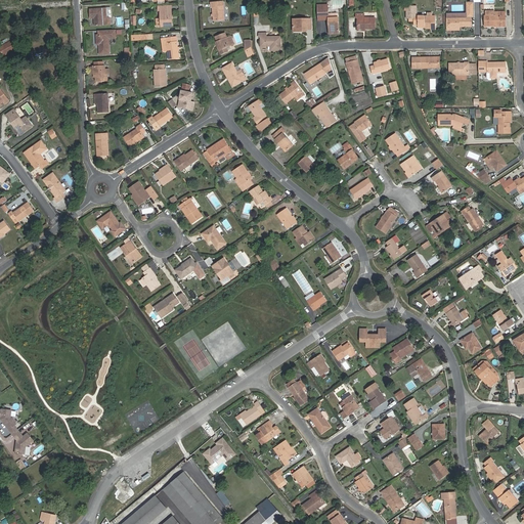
[(225,19),(223,1),(211,2),(211,8),(213,7),(214,20),(225,19)]
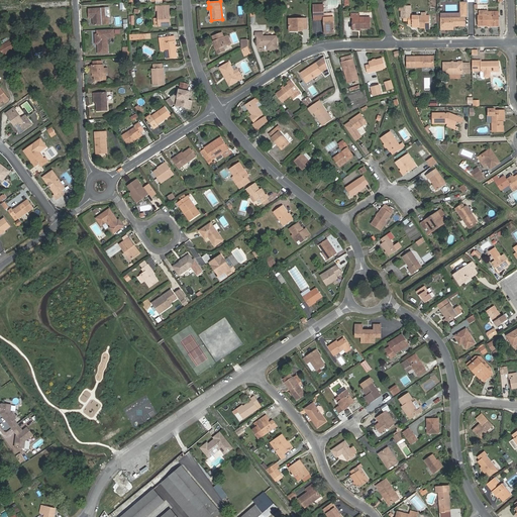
[(469,1),(460,1),(460,12),(460,16),(441,16),(441,27),(454,27),(454,24),(457,24),(457,25),(466,25),(466,17),(469,17),(469,1)]
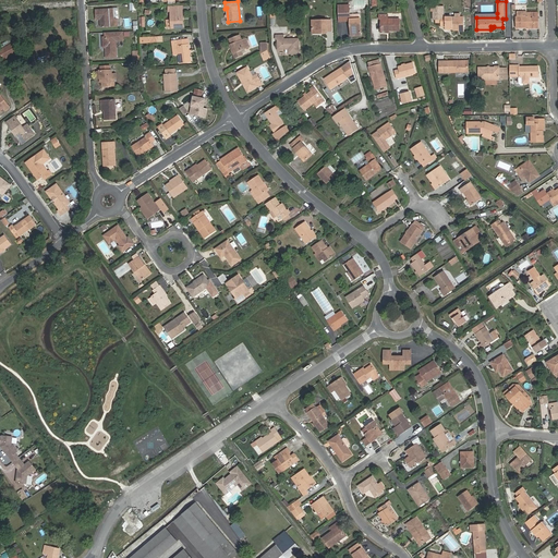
[(350,3),(339,3),(339,20),(350,20),(350,25),(352,25),(352,35),(361,34),(361,17),(350,17),(350,3)]
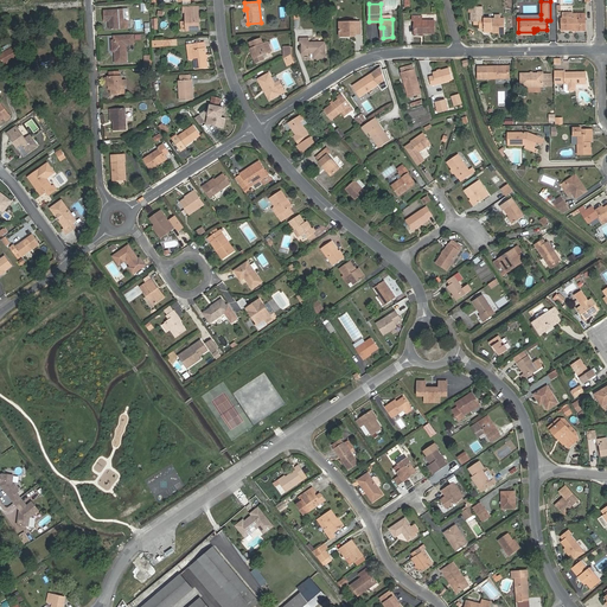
[(200,30),(199,12),(198,12),(197,7),(184,7),(184,13),(186,12),(186,31),(200,30)]
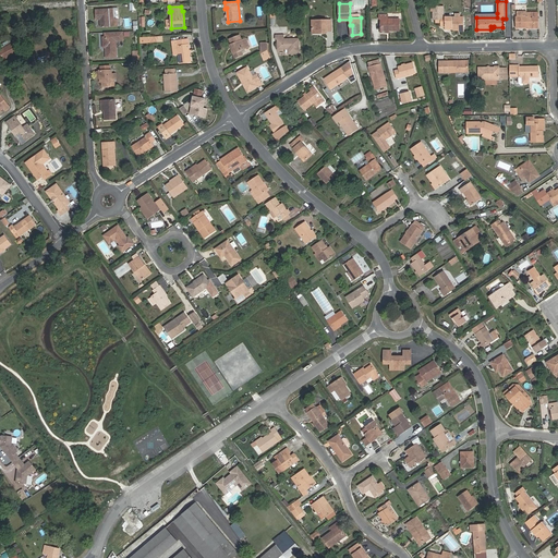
[(444,7),(433,7),(433,20),(440,20),(440,25),(446,25),(446,27),(452,27),(452,29),(458,29),(463,29),(463,17),(460,17),(460,14),(455,14),(455,17),(446,17),(446,15),(444,15),(444,7)]
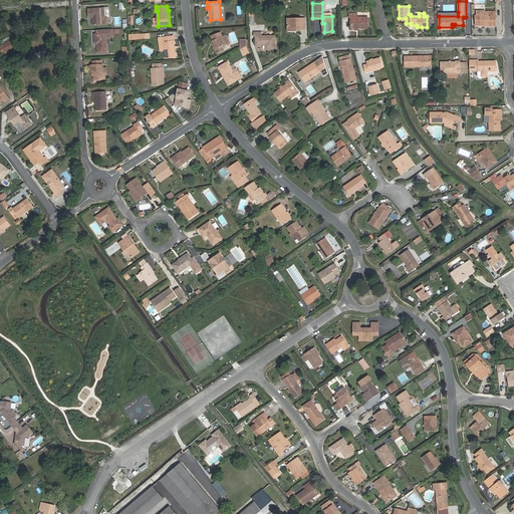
[(104,7),(87,8),(88,18),(92,18),(92,25),(109,24),(108,17),(105,17),(104,7)]
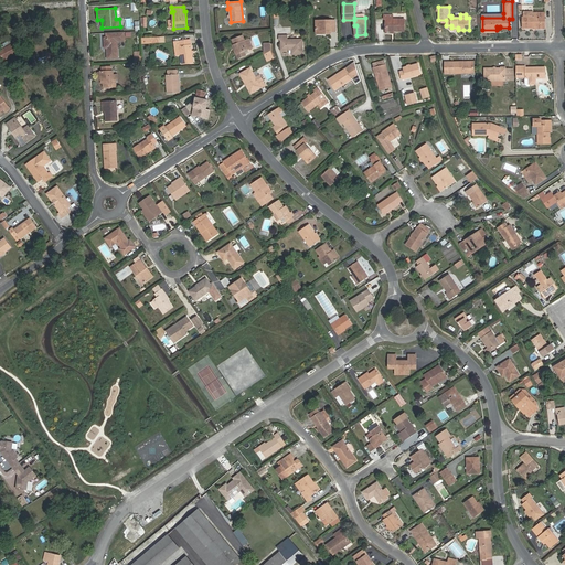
[(543,28),(542,17),(545,17),(545,12),(533,12),(533,17),(523,17),(523,25),(533,25),(533,28),(543,28)]
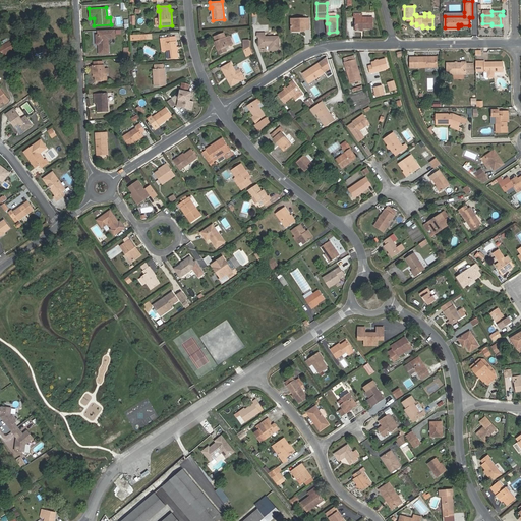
[(355,29),(363,29),(373,29),(373,17),(363,17),(363,13),(354,13),(354,18),(356,18),(355,29)]
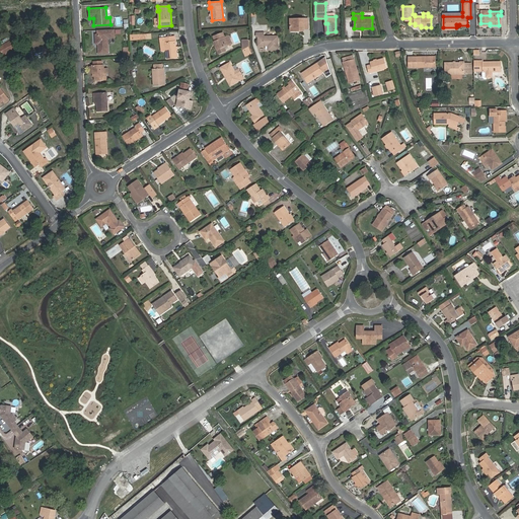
[(308,18),(291,18),(291,29),(298,29),(298,31),(306,31),(305,28),(309,28),(308,18)]
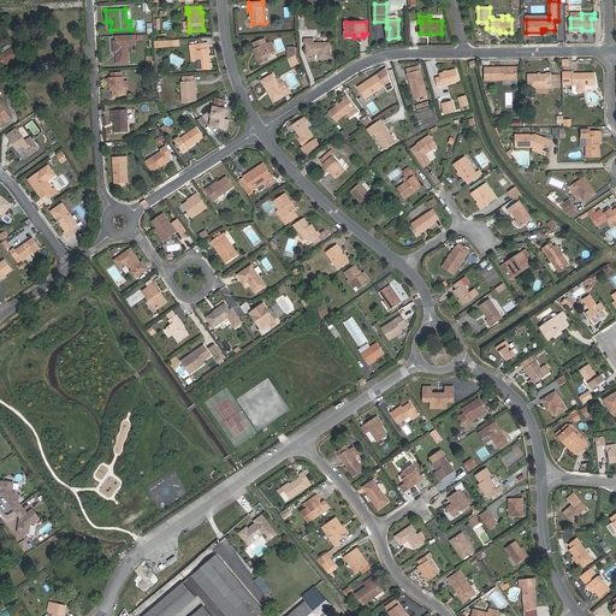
[(136,34),(123,35),(123,40),(117,41),(114,41),(114,52),(117,52),(118,63),(129,63),(128,43),(136,43),(136,34)]
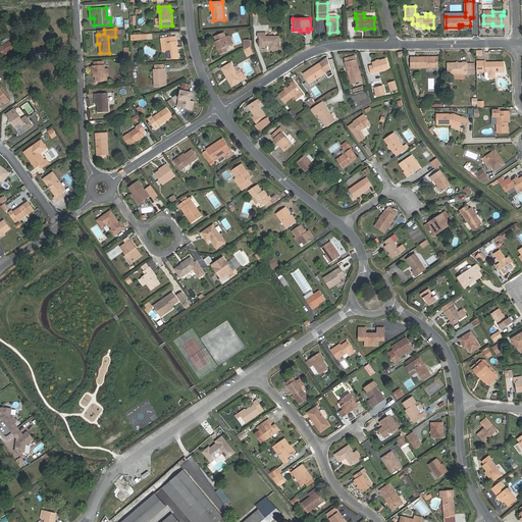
[(220,50),(233,45),(229,36),(226,37),(224,33),(215,37),(220,50)]
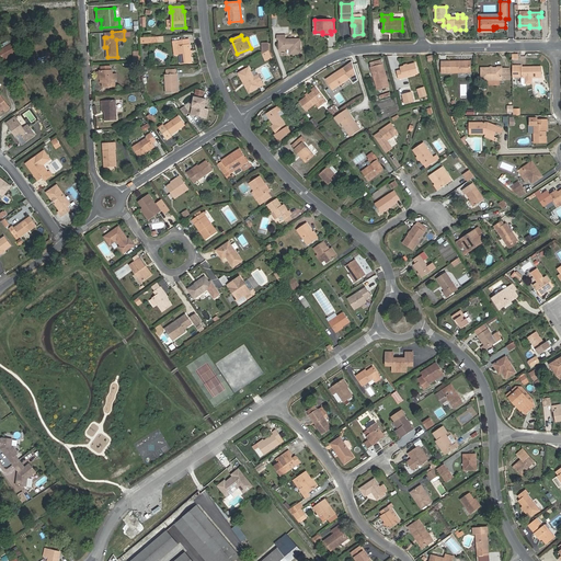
[(301,38),(286,38),(286,35),(277,35),(277,39),(279,39),(279,49),(290,49),(290,55),(301,55),(301,38)]
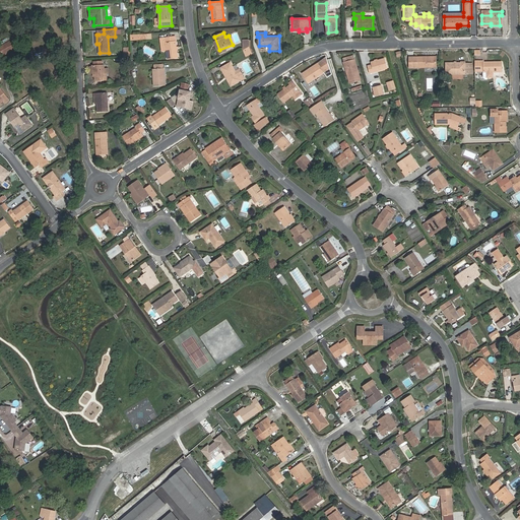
[(9,37),(0,42),(2,46),(11,41),(9,37)]
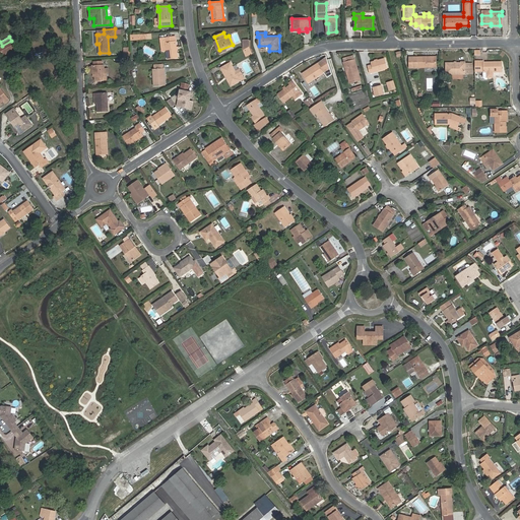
[(161,43),(163,51),(167,50),(169,59),(179,57),(176,37),(165,38),(166,43),(161,43)]
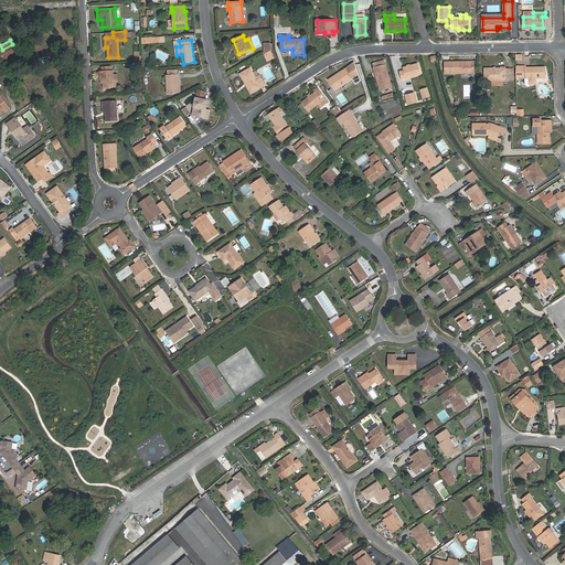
[(12,44),(17,52),(21,50),(20,46),(21,45),(18,41),(12,44)]
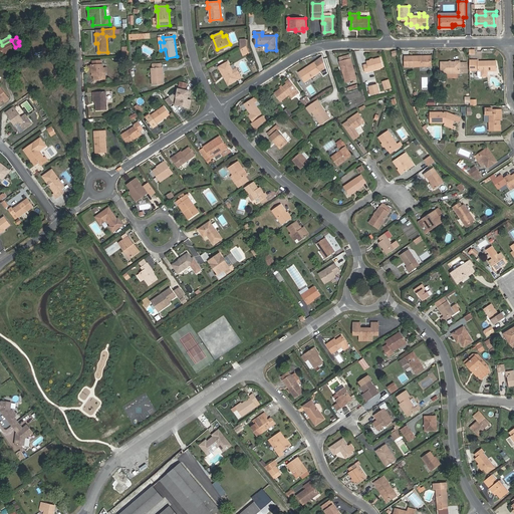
[(0,45),(0,51),(2,55),(15,47),(11,40),(2,45),(0,45)]
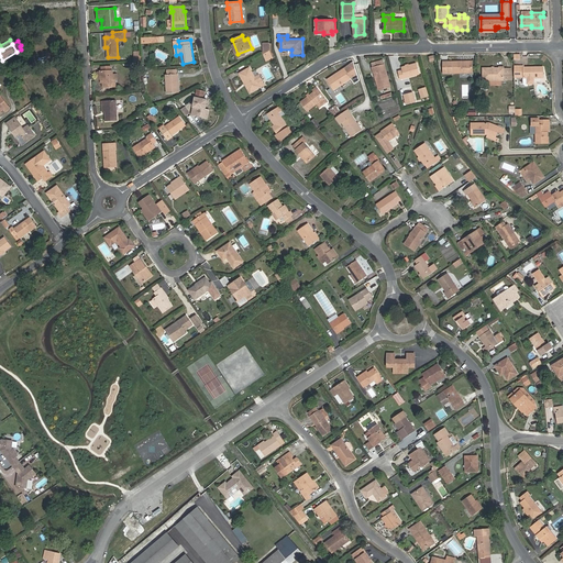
[(271,50),(264,54),(267,61),(274,57),(271,50)]
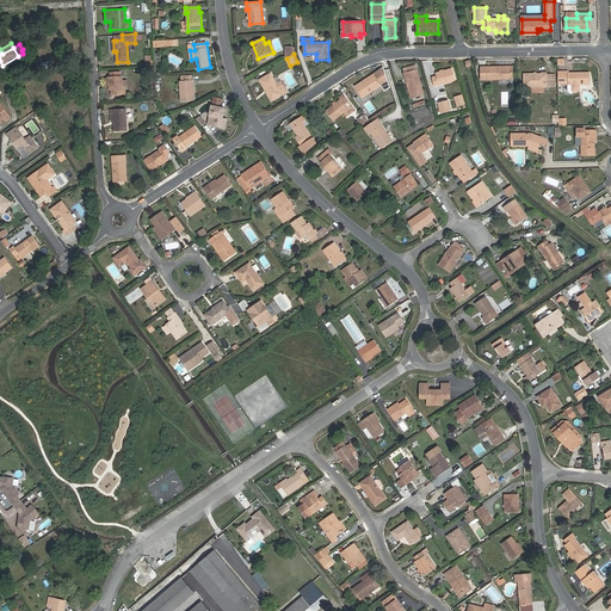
[(482,80),(513,79),(513,68),(501,68),(501,67),(482,67),(482,80)]
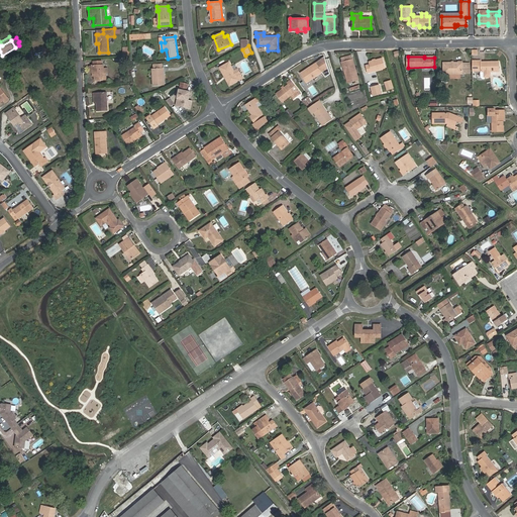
[(342,62),(348,83),(358,80),(353,59),(342,62)]
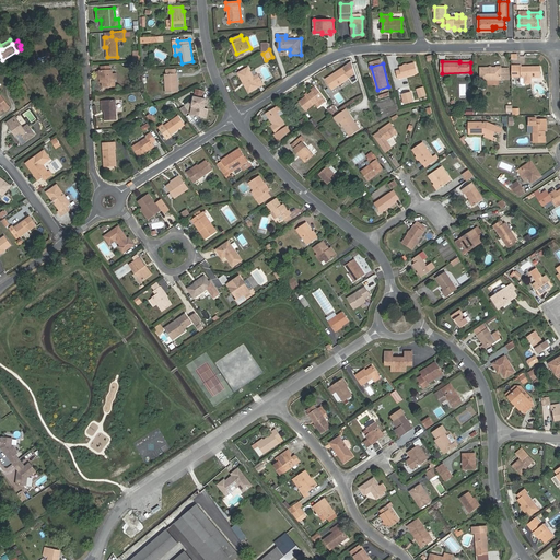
[(415,63),(399,67),(400,70),(396,71),(398,79),(418,73),(415,63)]
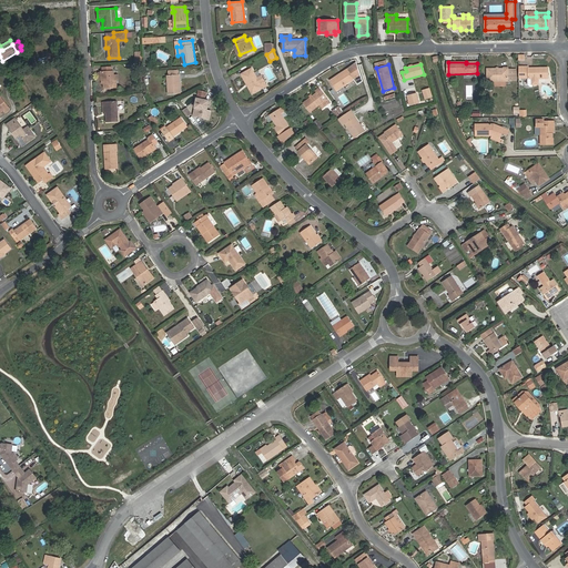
[(112,67),(102,68),(102,71),(102,72),(101,72),(101,82),(105,82),(105,84),(103,84),(103,89),(117,88),(117,80),(114,80),(114,75),(114,71),(113,71),(112,71),(112,67)]
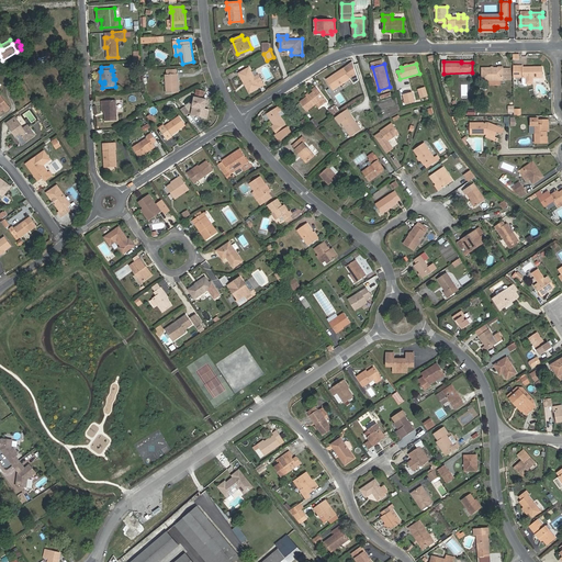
[(534,78),(542,78),(542,67),(524,67),(524,66),(519,66),(518,78),(524,78),(527,78),(527,82),(534,82),(534,78)]
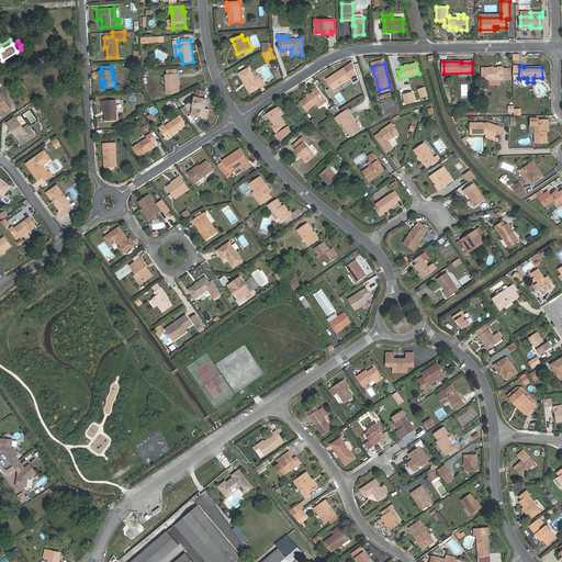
[(239,74),(245,83),(246,83),(250,91),(258,86),(259,87),(263,85),(260,77),(256,79),(249,67),(239,74)]
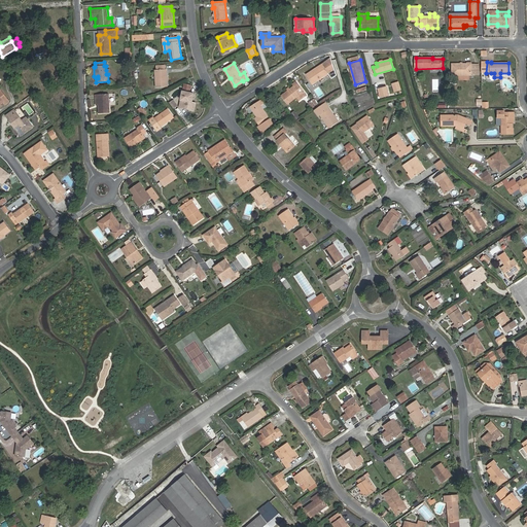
[(453,75),(472,75),(471,63),(453,64),(453,75)]
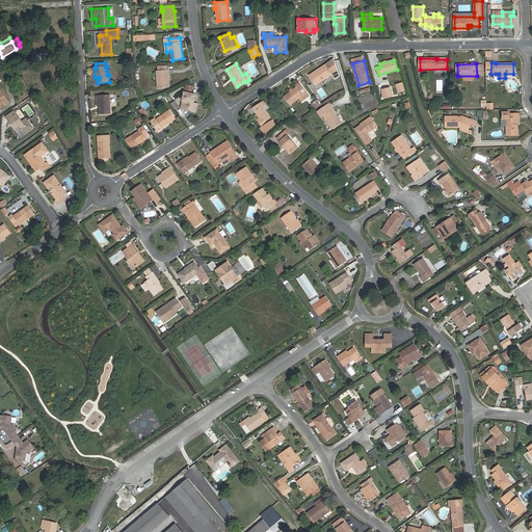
[(315,85),(331,74),(326,65),(319,71),(318,70),(309,76),(315,85)]
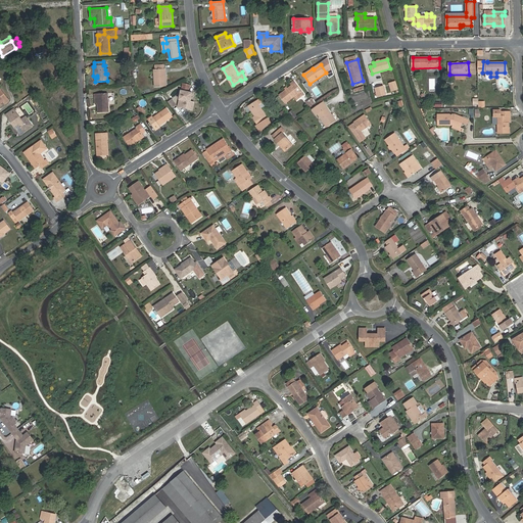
[(154,68),(154,87),(167,86),(165,68),(155,69),(154,68)]
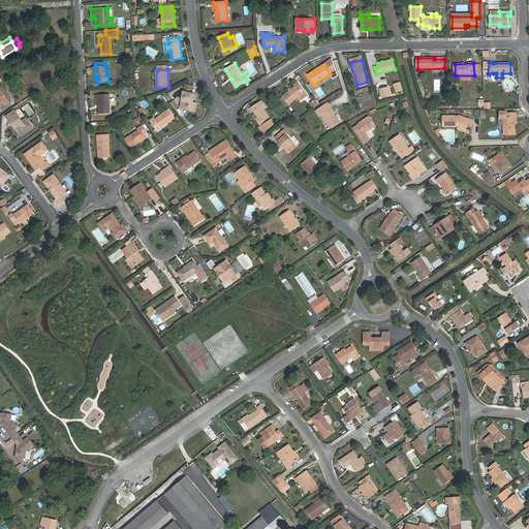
[(394,83),(397,92),(404,90),(401,81),(394,83)]
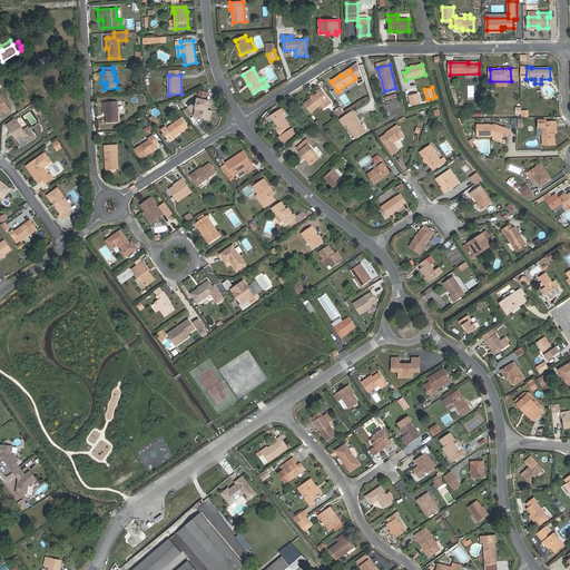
[(199,90),(194,117),(204,119),(206,109),(208,110),(210,101),(205,100),(207,92),(199,90)]
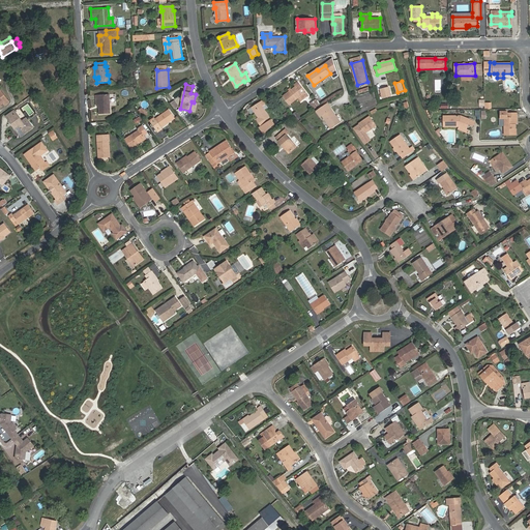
[(299,84),(284,95),(290,105),(305,92),(299,84)]
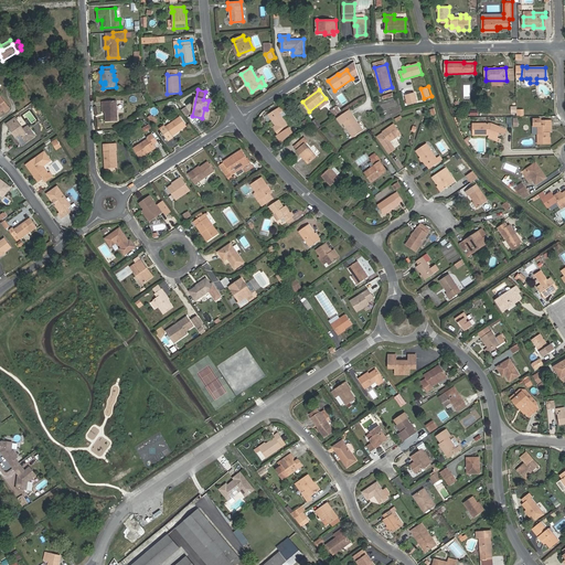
[(417,102),(415,94),(406,96),(408,104),(417,102)]
